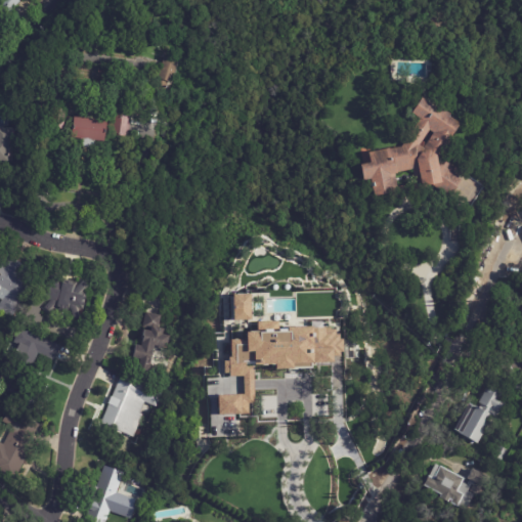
[(15,0),(2,15),(0,18),(0,0),(15,0)]
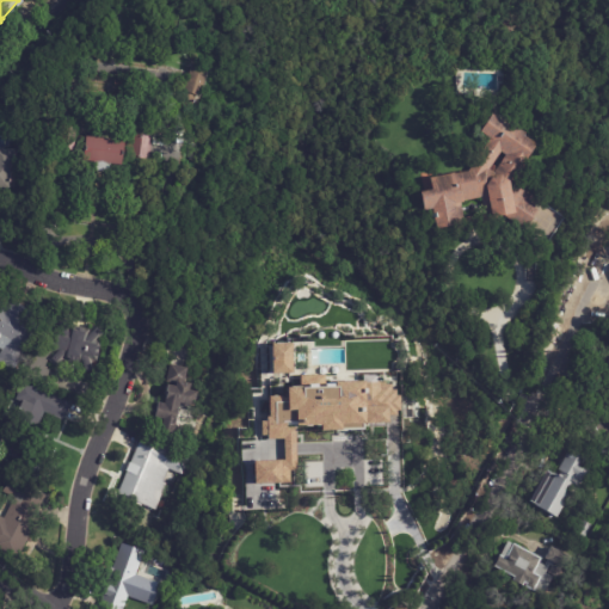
[(185,110),(171,104),(177,88),(180,90),(191,63),(208,71),(198,96),(194,93),(186,111),(185,110)]
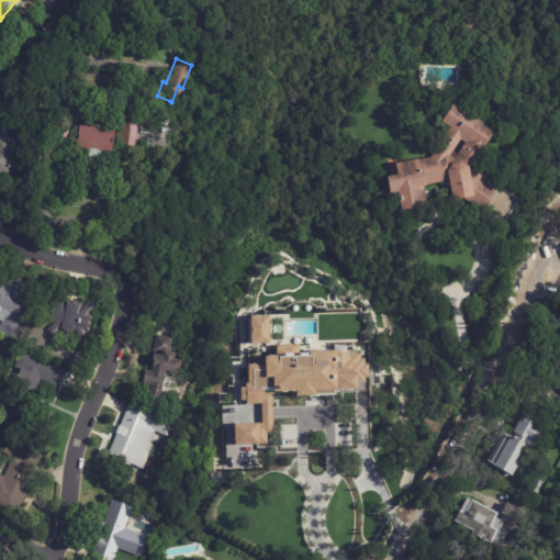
[(500,223),(465,198),(456,199),(457,203),(417,211),(416,208),(401,210),(399,191),(390,192),(388,176),(399,174),(395,163),(417,157),(417,158),(428,156),(450,125),(441,119),(452,103),(466,112),(468,110),(483,121),(482,123),(495,133),(472,166),(473,174),(476,176),(478,171),(493,182),(494,181),(518,199),(501,223),(500,223)]
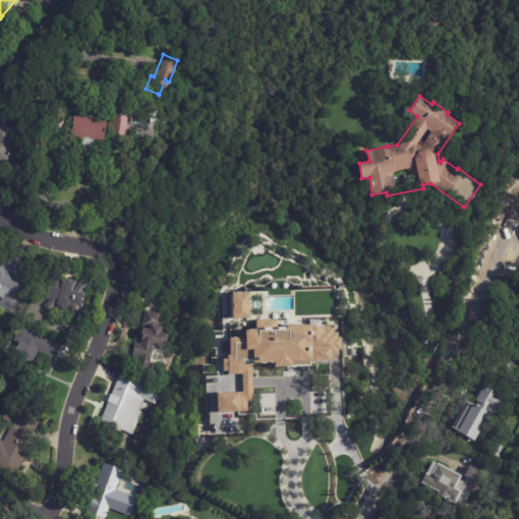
[(128,119),(127,134),(111,133),(113,114),(129,116),(128,119)]
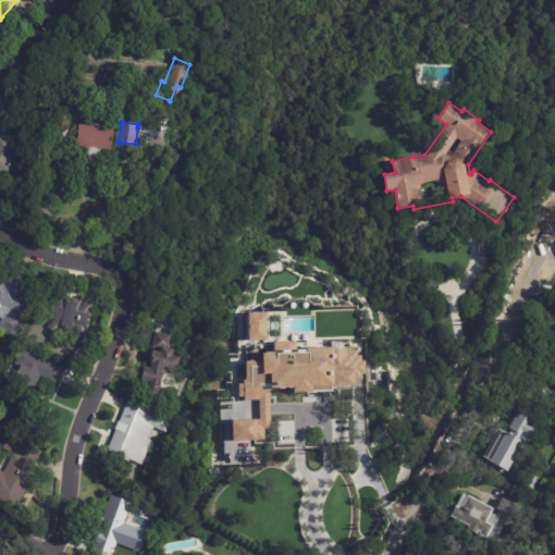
[(90,156),(83,155),(84,147),(77,147),(79,125),(108,127),(108,125),(111,126),(111,128),(115,128),(113,150),(102,149),(102,157),(90,156)]
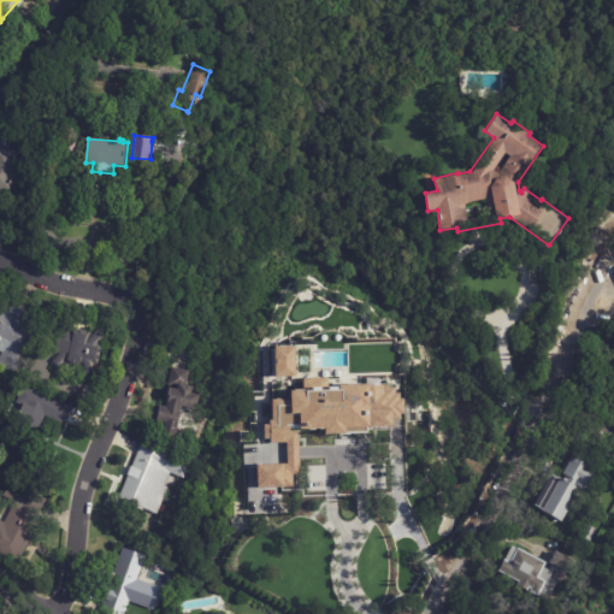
[(188,159),(189,141),(198,142),(196,159),(188,159)]
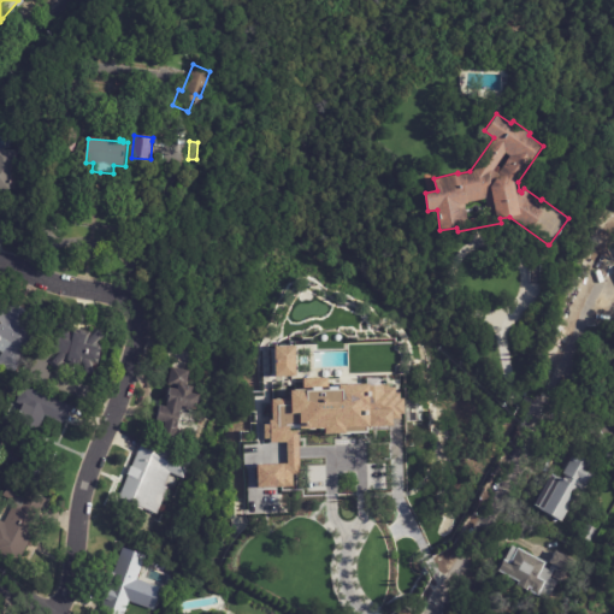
[(0,163),(10,164),(9,189),(0,188),(0,163)]
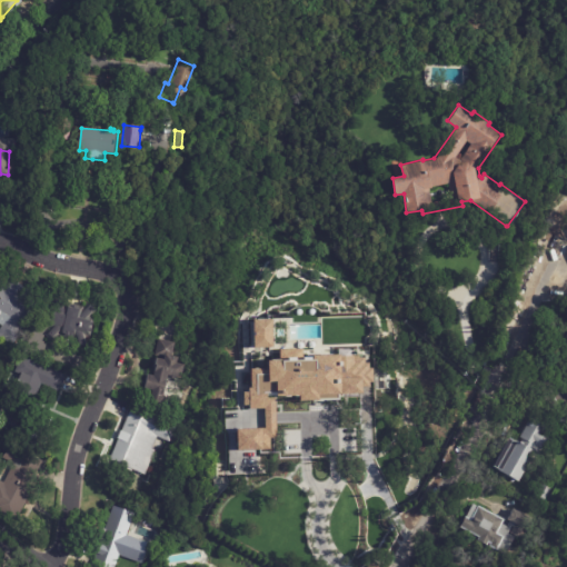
[(0,328),(1,326),(0,325),(0,282),(3,276),(27,288),(23,295),(35,301),(11,345),(0,338),(0,328)]
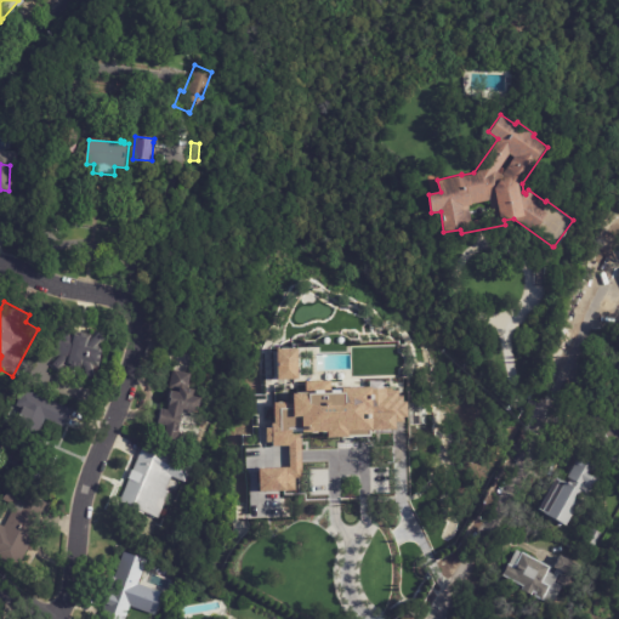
[(77,330),(89,334),(95,329),(103,338),(97,345),(102,347),(96,363),(90,362),(96,378),(84,380),(80,369),(62,364),(56,373),(49,367),(46,372),(51,374),(45,391),(27,382),(39,355),(47,358),(58,333),(57,328),(68,324),(71,329),(77,330)]
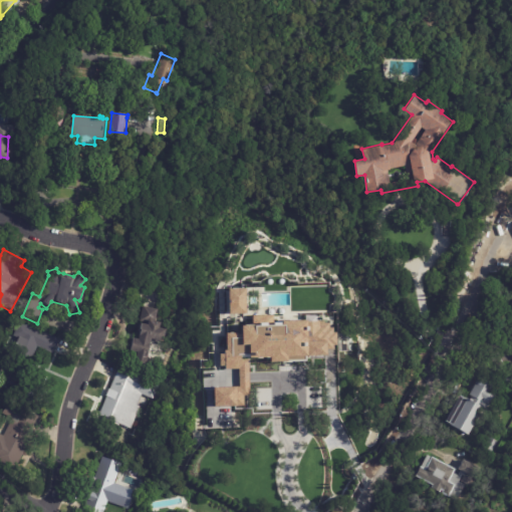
[(243,311),(242,286),(224,287),(225,312),(243,311)]
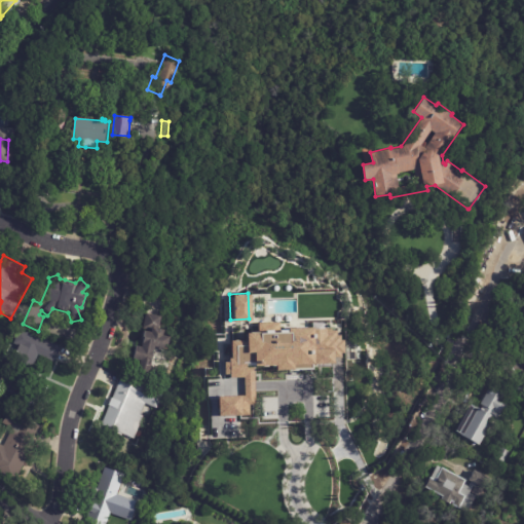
[(148,313),(159,315),(156,328),(165,330),(163,336),(171,337),(167,350),(154,347),(150,366),(151,367),(149,377),(137,374),(140,361),(132,359),(135,346),(141,348),(144,332),(140,331),(145,312),(148,313)]
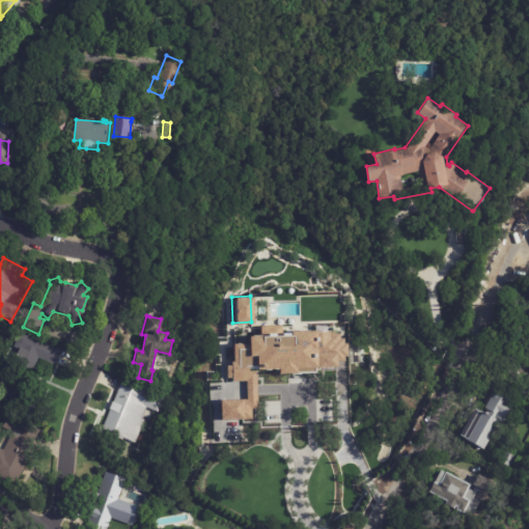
[(308,372),(279,372),(278,365),(266,365),(266,367),(259,367),(259,365),(257,365),(257,353),(249,353),(249,337),(260,337),(260,328),(279,328),(279,325),(289,325),(289,323),(290,322),(293,321),(295,321),(296,322),(296,324),(296,325),(307,325),(307,326),(311,326),(311,334),(334,334),(334,364),(332,364),(332,366),(327,366),(327,364),(318,364),(318,372),(308,372)]
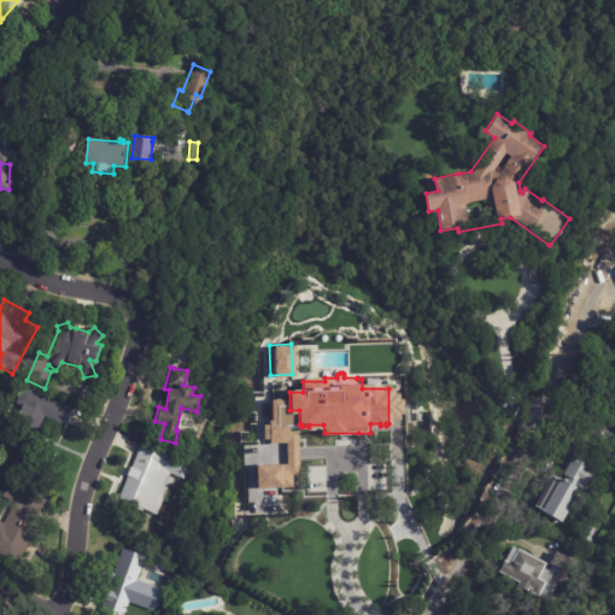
[(64,420),(63,423),(44,415),(37,427),(39,427),(35,435),(31,434),(24,452),(19,450),(15,461),(0,454),(0,451),(21,404),(23,397),(24,398),(28,388),(70,408),(64,420)]
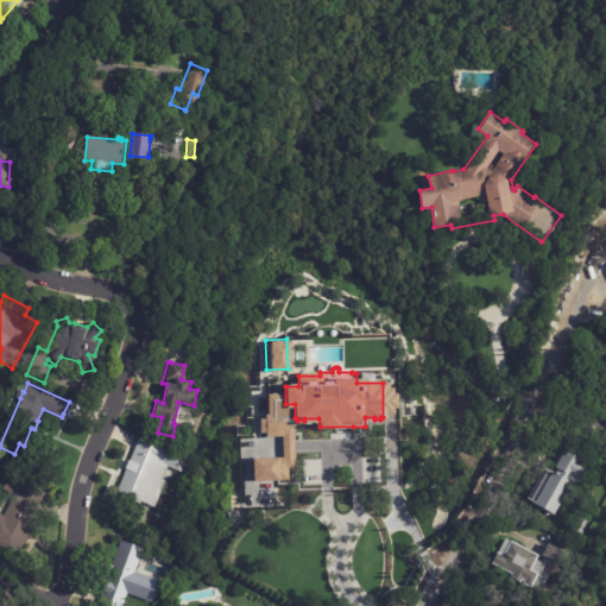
[(166,447),(161,461),(170,465),(164,480),(165,481),(155,509),(117,492),(140,435),(166,447)]
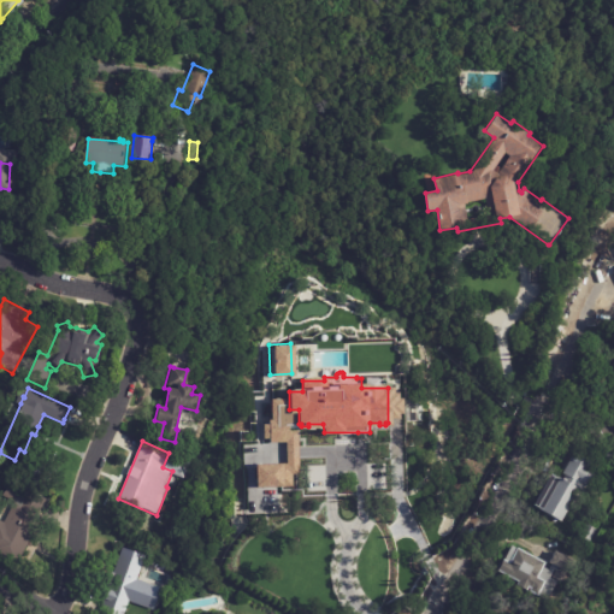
[(550,473),(561,479),(565,474),(561,473),(573,452),(590,461),(588,467),(592,470),(584,485),(580,484),(560,521),(532,506),(550,473)]
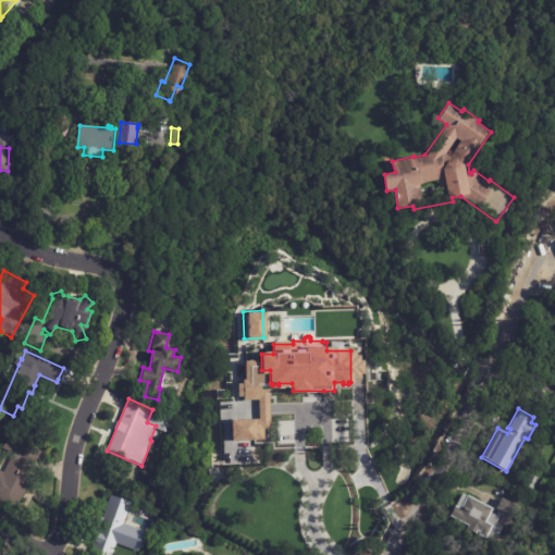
[(26,486),(14,509),(0,502),(0,470),(3,472),(13,453),(16,455),(24,441),(40,449),(34,463),(38,465),(26,486)]
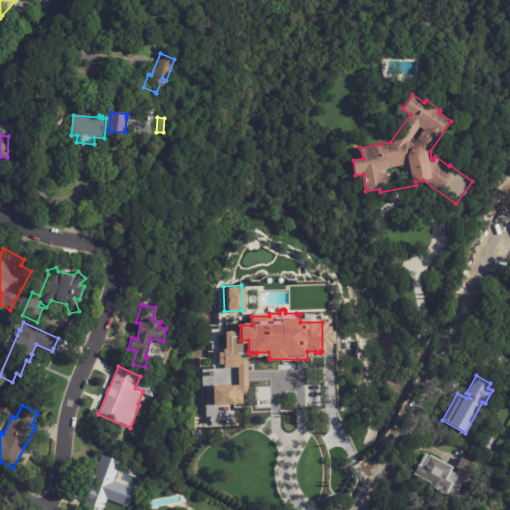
[(480,444),(486,434),(495,439),(489,449),(480,444)]
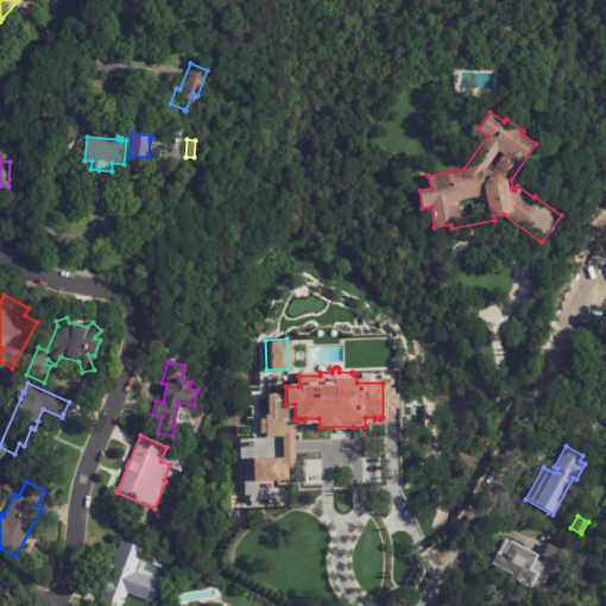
[(543,553),(541,553),(548,541),(566,550),(544,592),(516,576),(517,573),(492,560),(505,535),(536,553),(534,556),(540,560),(543,553)]
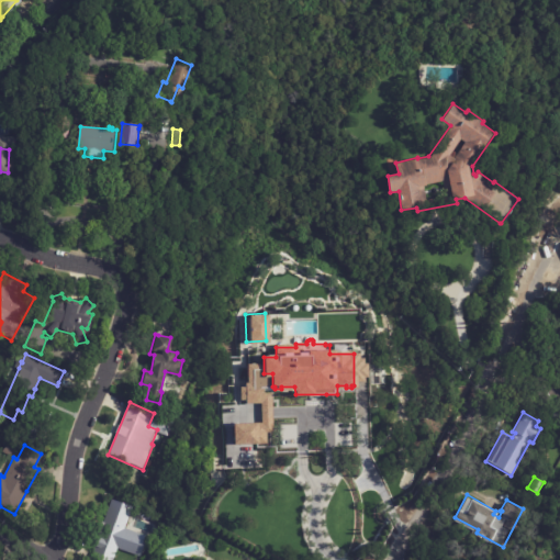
[(133,507),(124,530),(138,536),(134,550),(119,546),(113,559),(90,559),(88,559),(92,545),(91,545),(104,506),(109,507),(112,500),(133,506),(133,507)]
